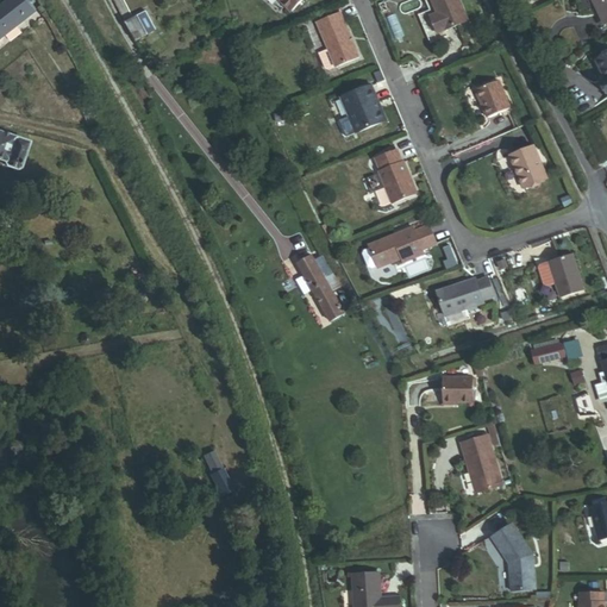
[(6,0),(0,5),(0,32),(35,4),(30,0),(6,0)]
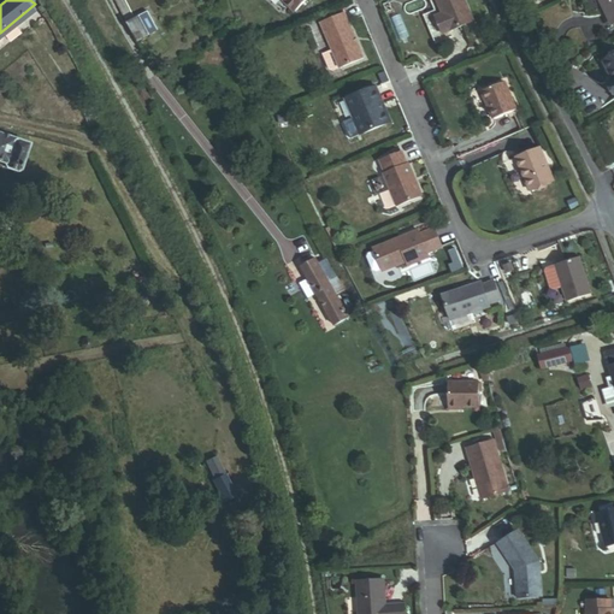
[(429,15),(436,31),(467,19),(459,0),(432,0),(437,11),(429,15)]
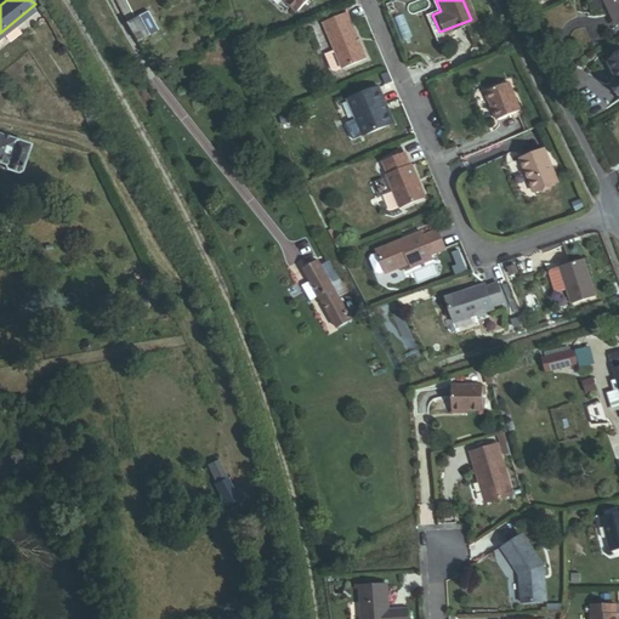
[(601,0),(615,28),(618,26),(618,0),(601,0)]
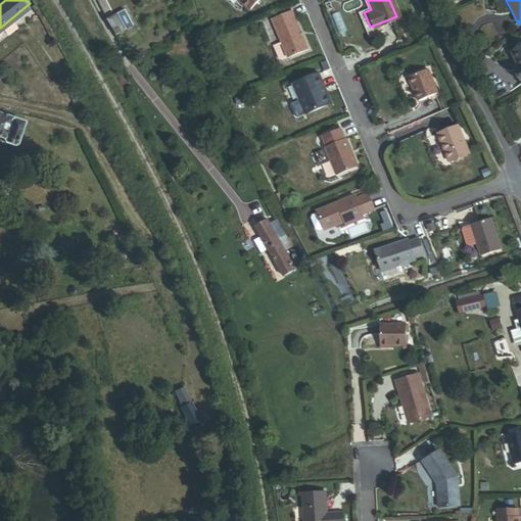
[(119,26),(130,19),(123,5),(105,14),(114,33),(121,30),(119,26)]
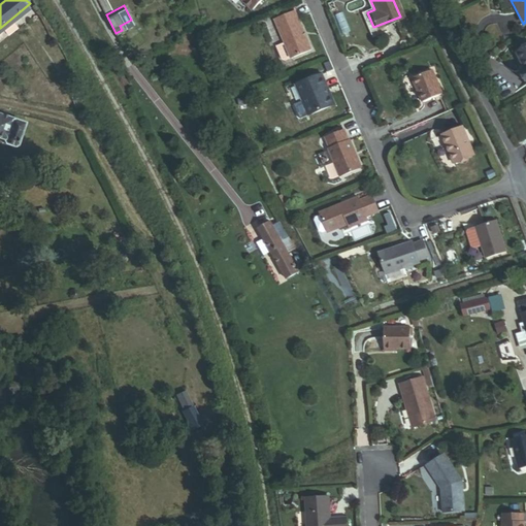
[(287,59),(308,50),(291,11),(270,20),(280,42),(287,58),(287,59)]
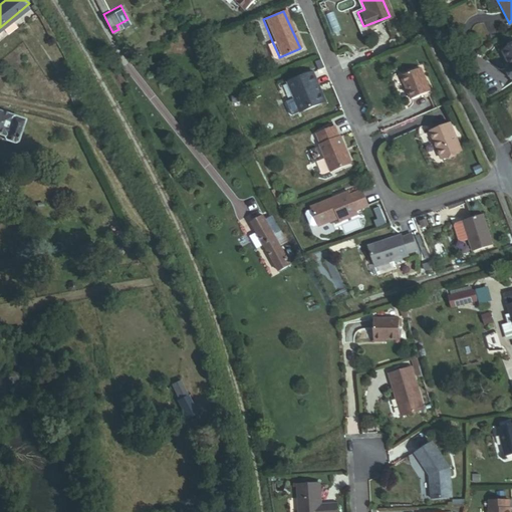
[(279,56),(272,41),(263,46),(269,58),(272,59),(279,56)]
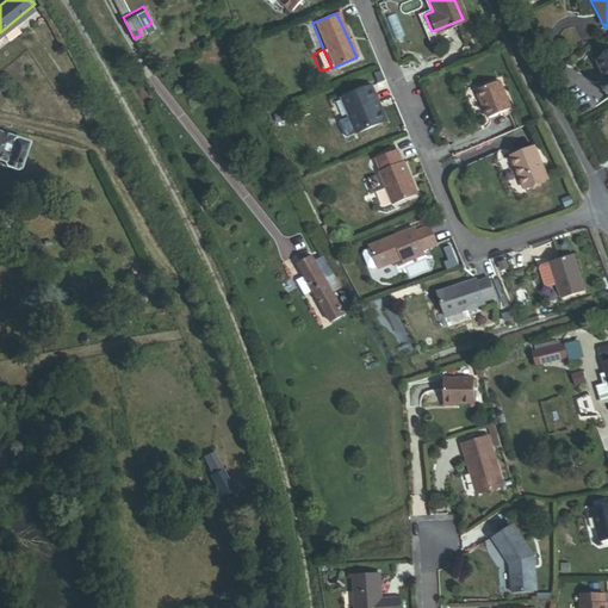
[(607,94),(607,93),(607,54),(595,60),(603,79),(600,80),(607,94)]
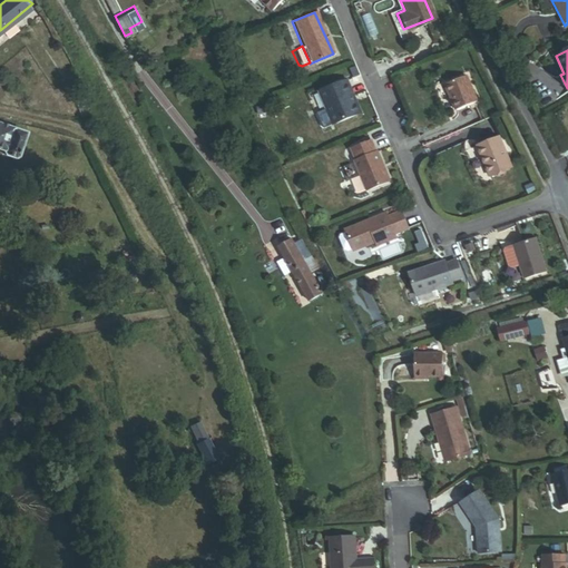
[(452,108),(473,100),(463,76),(442,84),(452,108)]
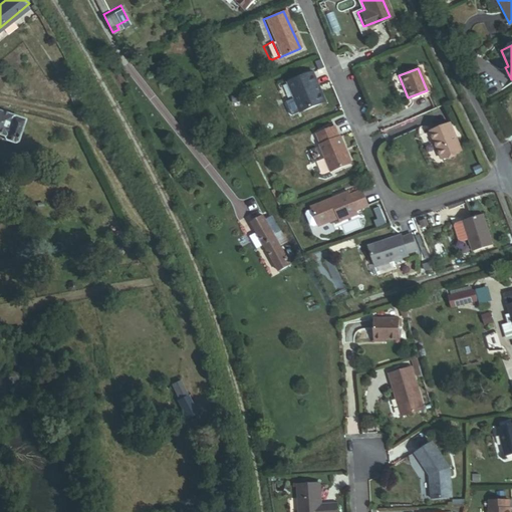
[(297,111),(323,99),(311,71),(285,82),(297,111)]
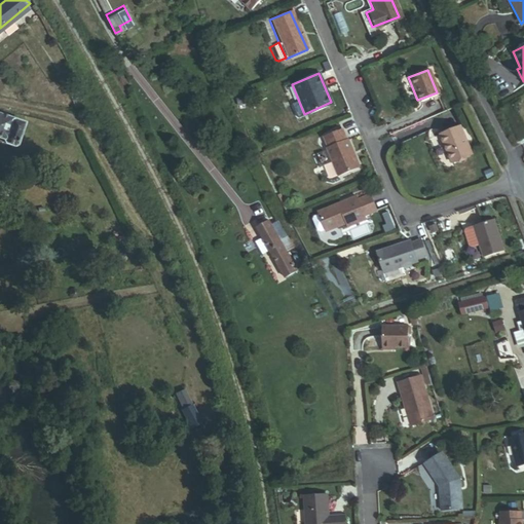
[(0,138),(17,144),(24,121),(0,114),(0,138)]
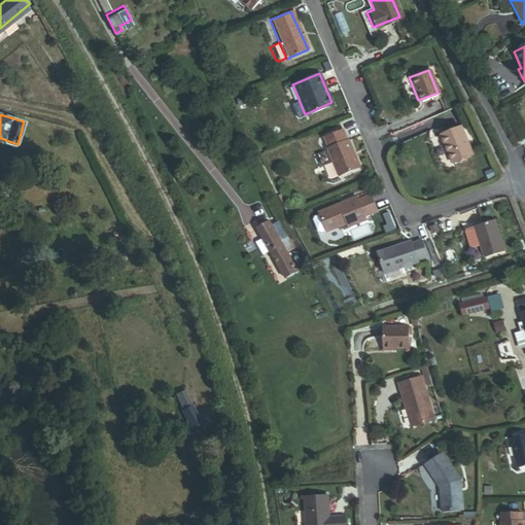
[(450,161),(469,152),(457,125),(438,133),(450,161)]
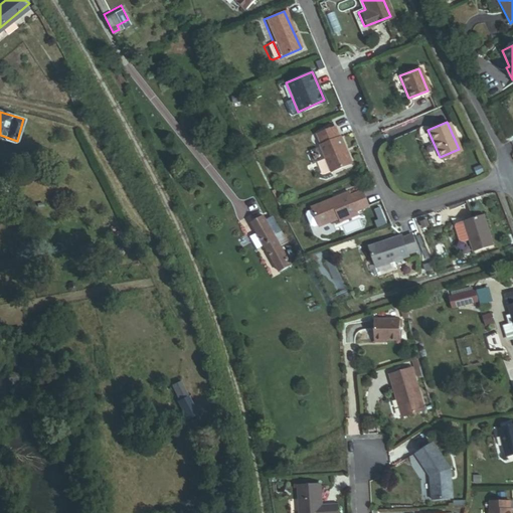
[(331,171),(350,163),(334,126),(316,134),(331,171)]
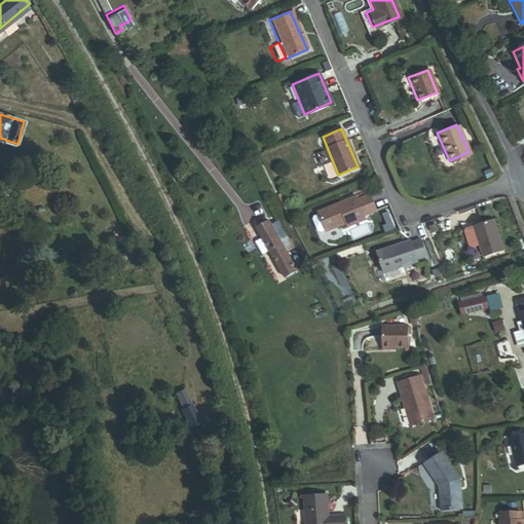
[(345,226),(365,219),(364,216),(375,211),(369,194),(357,199),(356,196),(316,211),(317,214),(324,229),(324,230),(343,223),(345,226)]
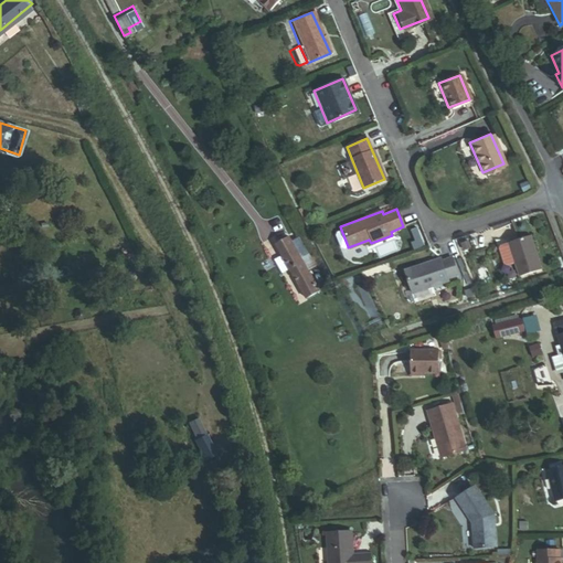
[(348,246),(341,230),(335,232),(333,235),(339,247),(342,248),(348,246)]
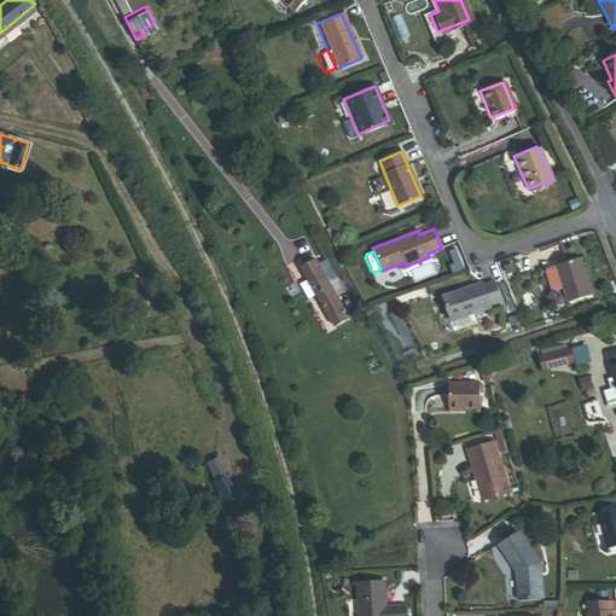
[(591,292),(577,255),(556,263),(563,286),(569,301),(591,292)]
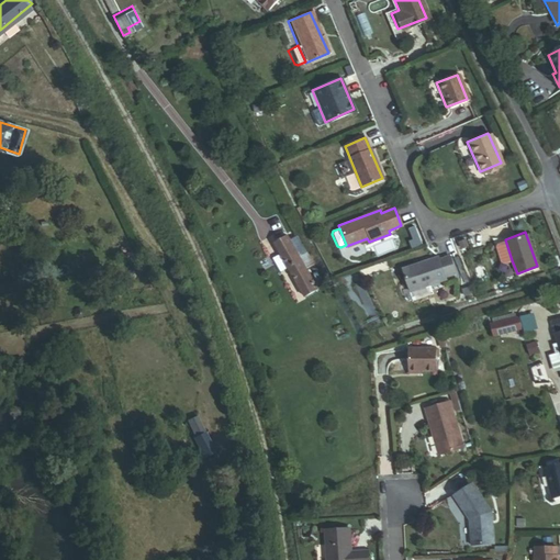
[(301,273),(308,270),(291,242),(283,246),(278,237),(269,243),(301,298),(311,291),(301,273)]
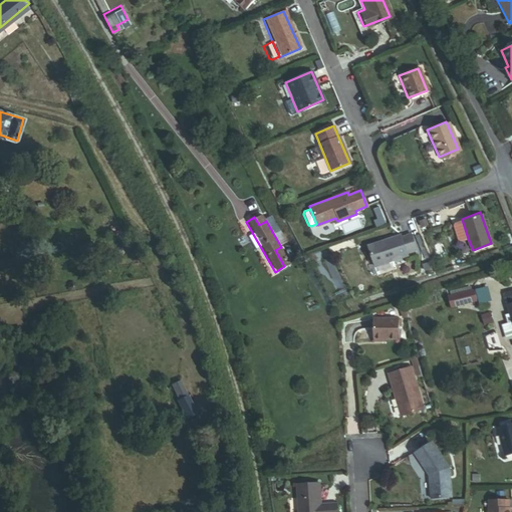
[(468,238),(462,219),(455,221),(453,224),(458,239),(461,240),(468,238)]
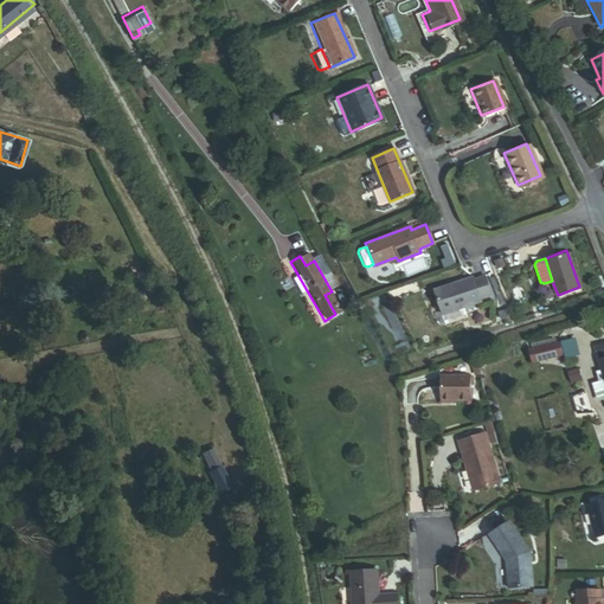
[(481,299),(490,295),(484,276),(473,280),(471,277),(434,288),(442,315),(482,303),(481,299)]
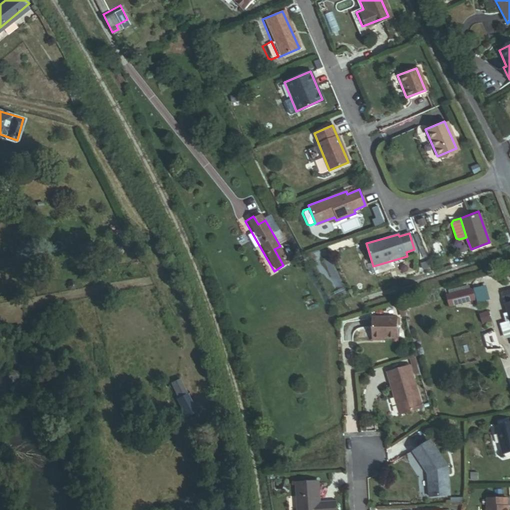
[(451,304),(473,297),(471,290),(449,296),(451,304)]
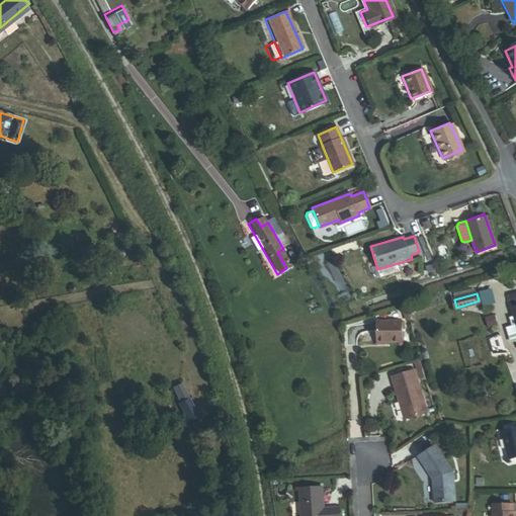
[(484,316),(486,325),(495,323),(493,314),(484,316)]
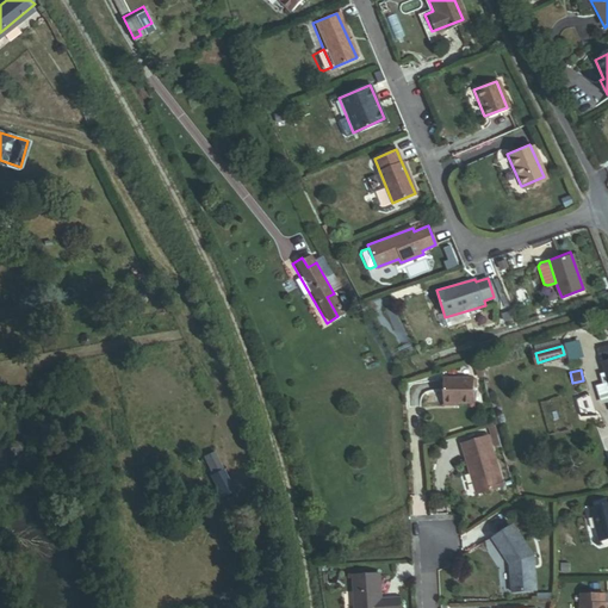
[(442,405),(469,405),(469,380),(442,379),(442,405)]
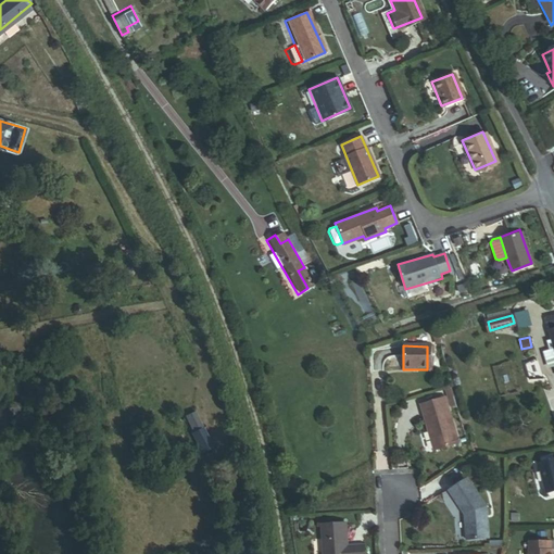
[(432,456),(456,449),(443,407),(419,415),(432,456)]
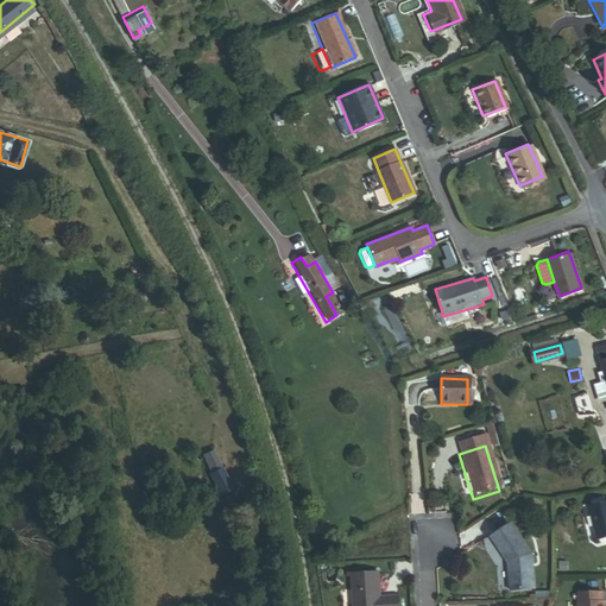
[(225,507),(235,504),(229,485),(219,488),(225,507)]
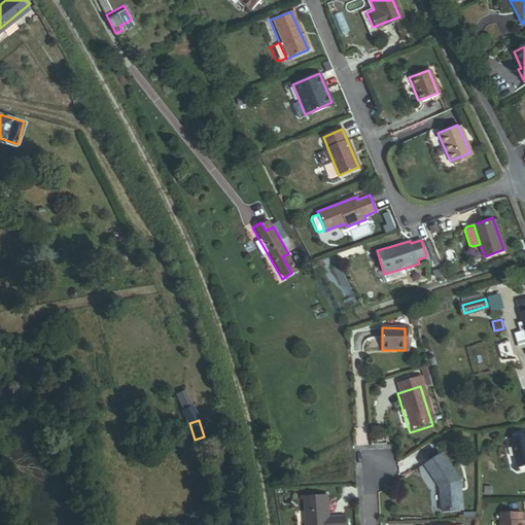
[(516,468),(524,465),(524,434),(510,439),(516,468)]
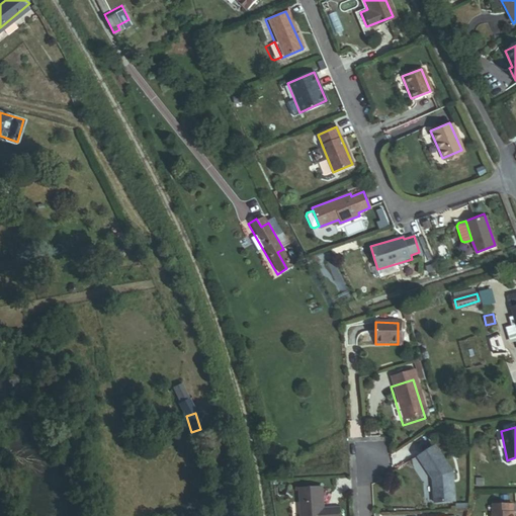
[(453,503),(452,475),(435,447),(418,457),(433,479),(434,504),(453,503)]
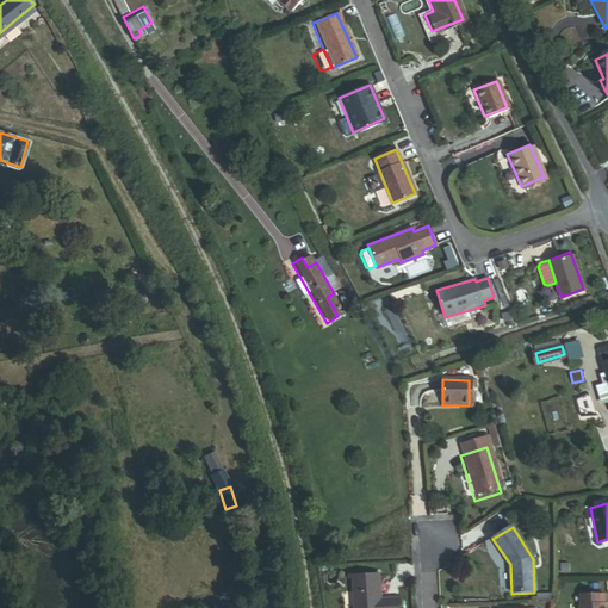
[(399,607),(399,600),(380,601),(378,577),(352,579),(354,607),(399,607)]
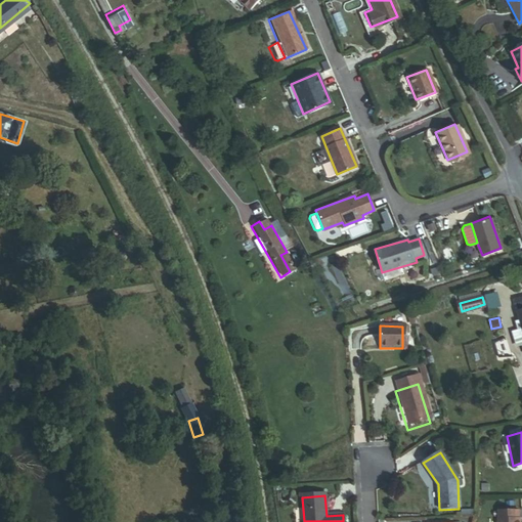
[(499,521),(520,521),(520,512),(499,512),(499,521)]
